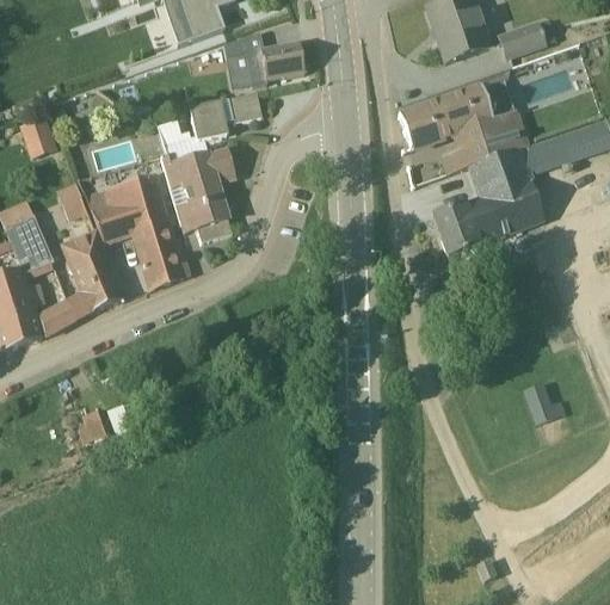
[(235,0),(133,0),(136,0),(140,8),(164,0),(180,43),(226,26),(219,6),(235,0)]
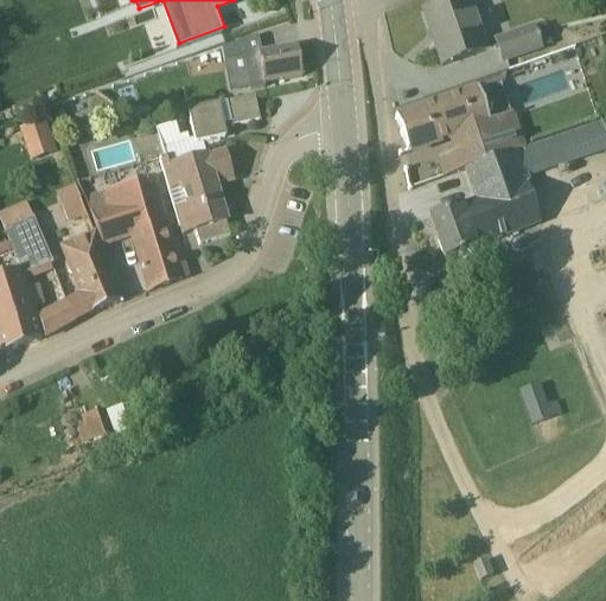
[(440,62),(483,48),(466,0),(439,0),(421,6),(440,62)]
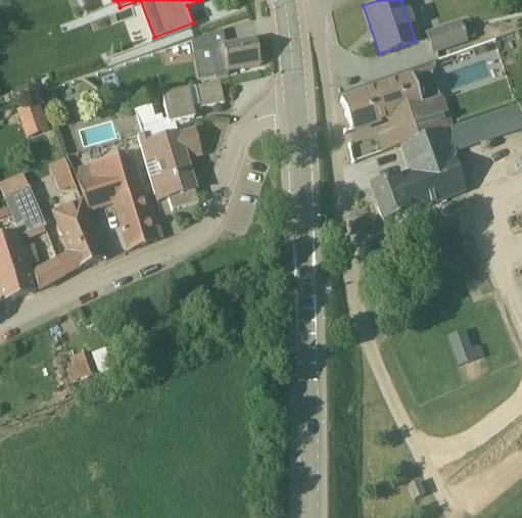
[(426,31),(427,36),(432,49),(465,38),(463,30),(464,30),(463,27),(462,27),(459,19),(426,31)]
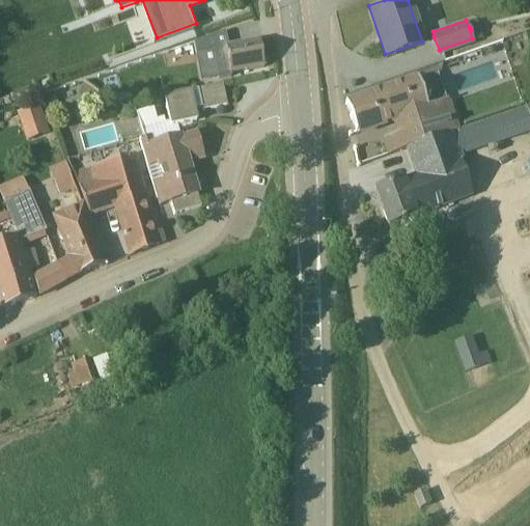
[(229,73),(229,70),(263,62),(258,36),(228,43),(224,27),(116,64),(120,77),(139,71),(140,74),(166,64),(163,57),(194,50),(200,78),(229,73)]
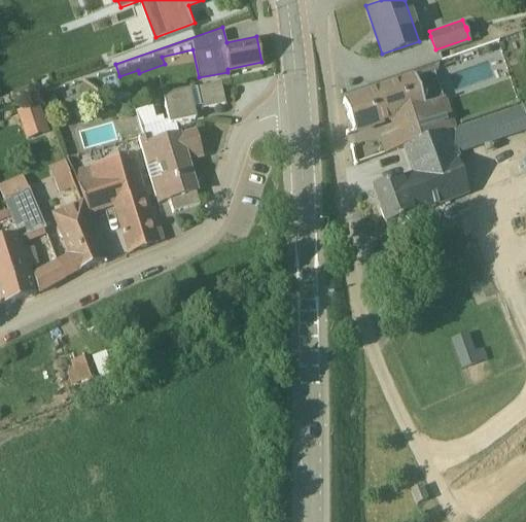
[(387,150),(405,144),(446,129),(454,126),(445,98),(436,101),(425,70),(436,66),(436,65),(342,99),(352,128),(390,114),(395,127),(381,132),(387,150)]
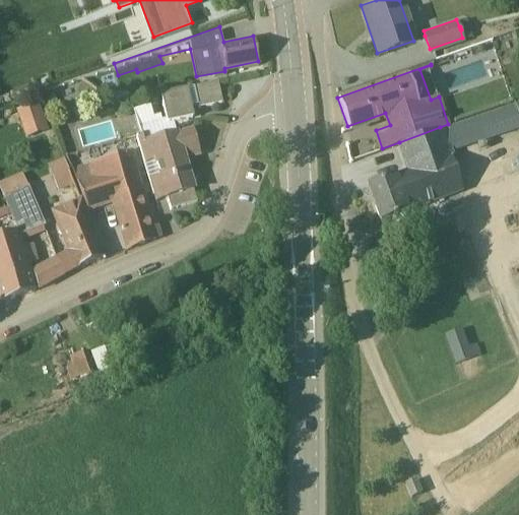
[(221,100),(216,78),(159,91),(166,121),(193,115),(190,104),(196,103),(197,105),(221,100)]
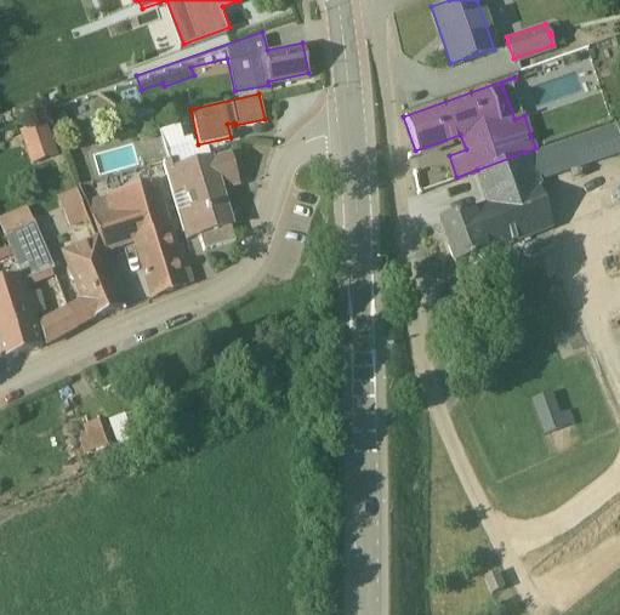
[(63,106),(52,109),(56,121),(58,120),(62,134),(74,130),(69,117),(67,118),(63,106)]
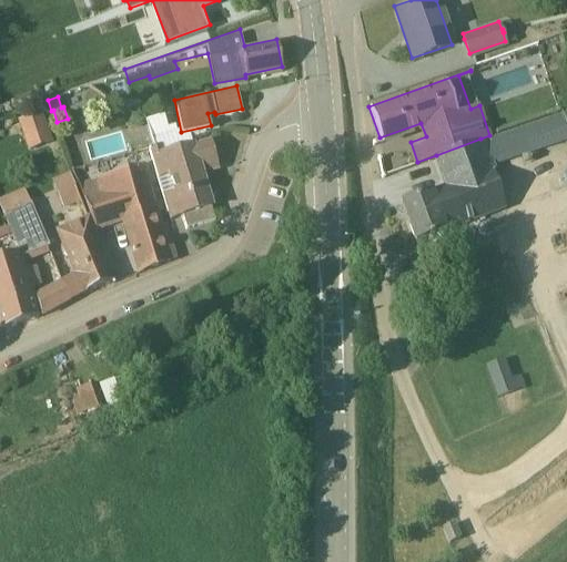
[(139,98),(124,100),(125,111),(140,109),(139,98)]
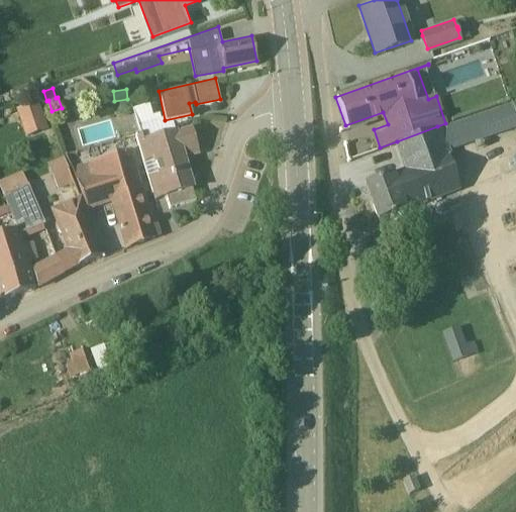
[(15,105),(20,119),(40,112),(35,99),(15,105)]
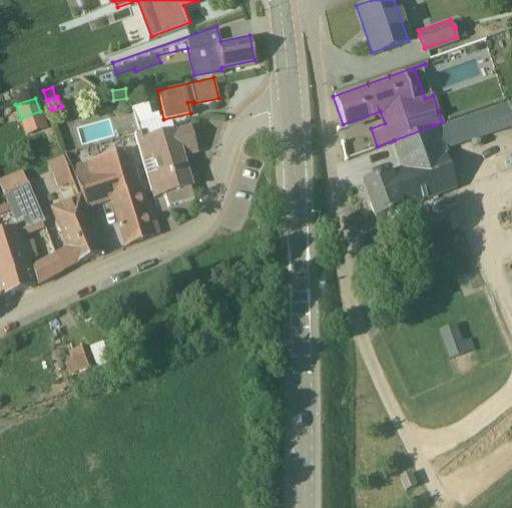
[(434,125),(443,148),(511,122),(511,108),(509,100),(443,124),(442,122),(434,125)]
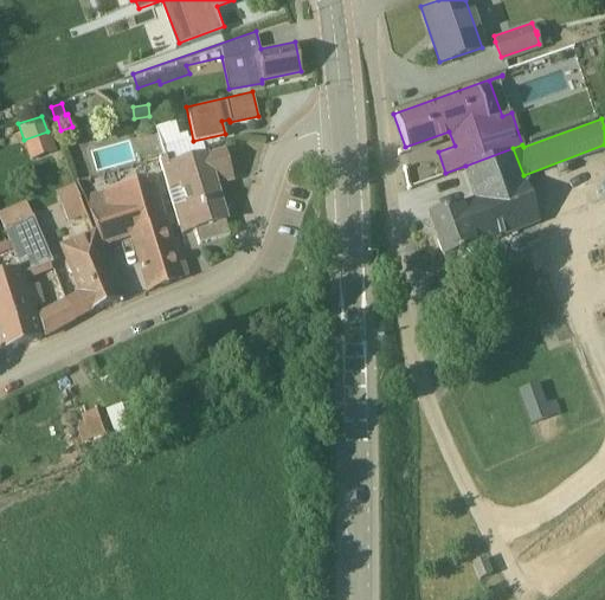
[(465,166),(476,195),(491,238),(540,220),(523,175),(513,148),(465,166)]
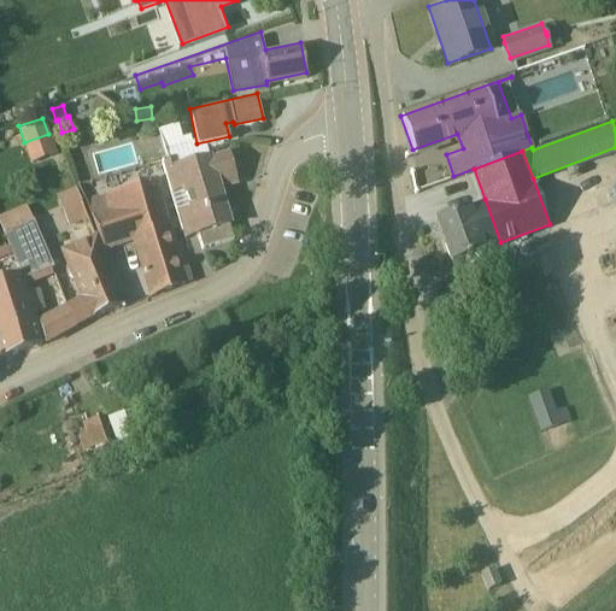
[(183,186),(201,245),(233,235),(226,212),(230,211),(233,205),(230,195),(226,192),(220,193),(215,176),(232,170),(227,152),(209,158),(209,156),(177,164),(175,154),(160,158),(170,189),(183,186)]
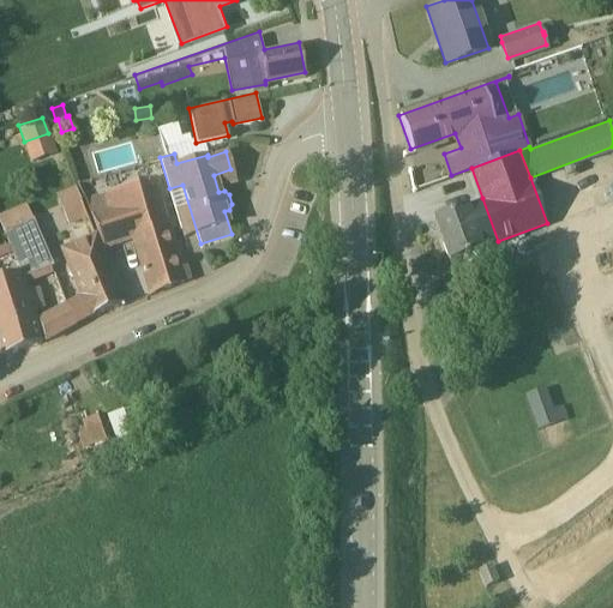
[(108,185),(148,175),(144,163),(104,173),(108,185)]
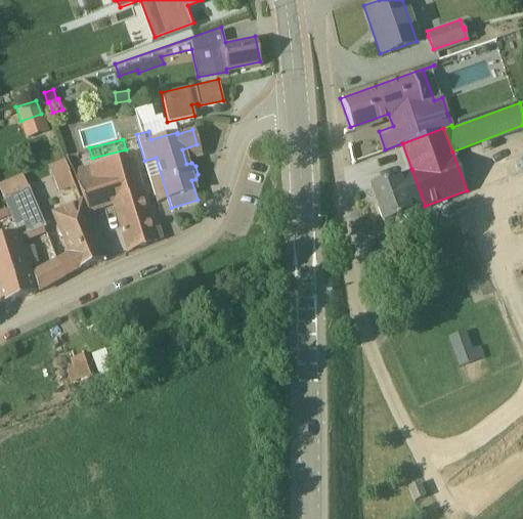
[(113,200),(127,248),(128,248),(156,236),(156,235),(159,234),(154,217),(150,218),(131,153),(73,168),(87,209),(113,200)]
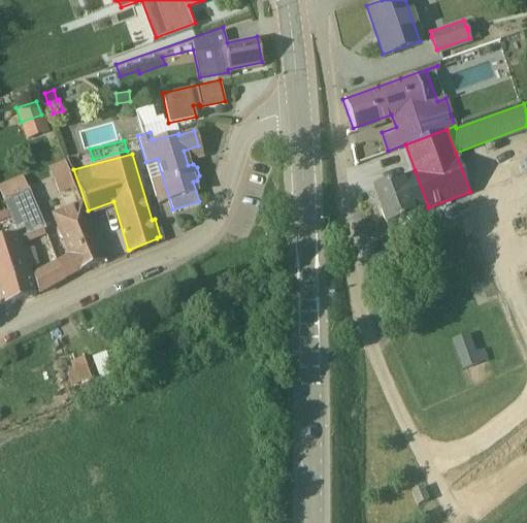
[(52,176),(68,169),(64,158),(47,164),(52,176)]
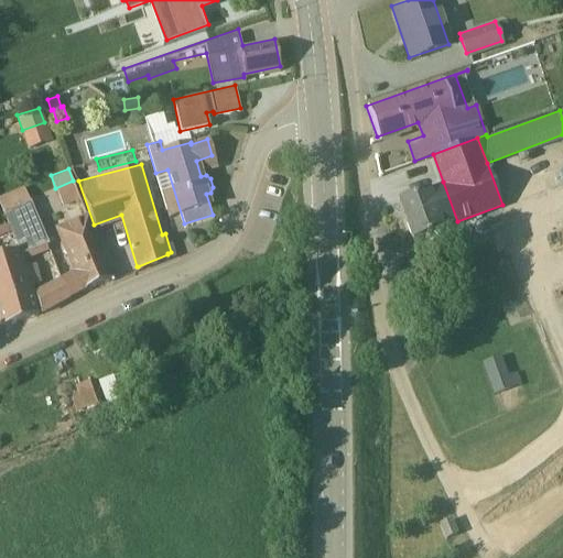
[(429,231),(457,221),(443,182),(398,198),(412,236),(425,231),(425,232),(429,231)]
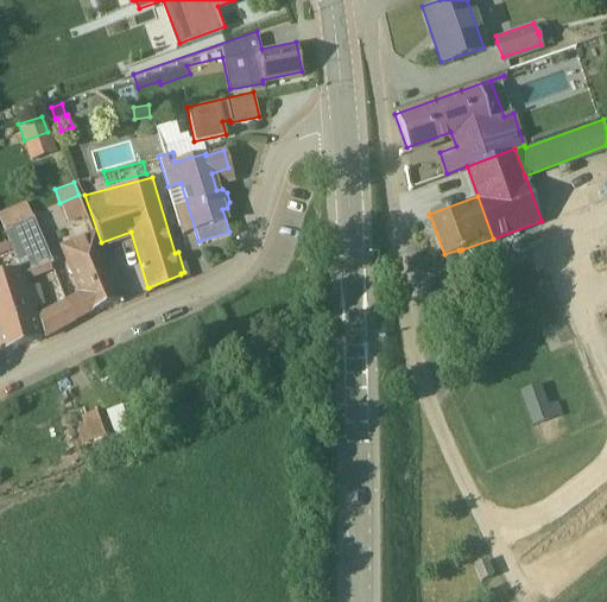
[(32,216),(4,228),(23,271),(50,259),(32,216)]
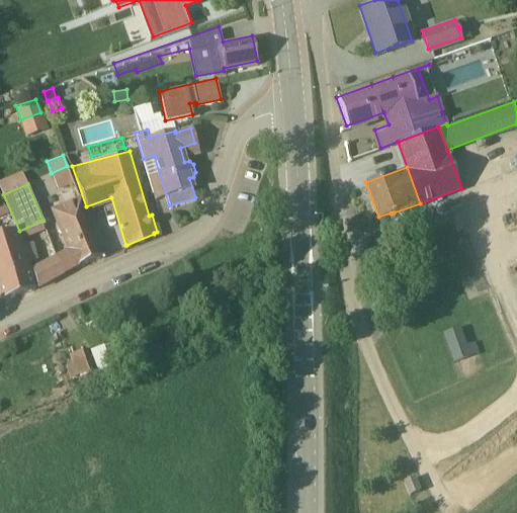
[(53,208),(68,245),(55,252),(63,271),(75,264),(102,254),(80,197),(53,208)]
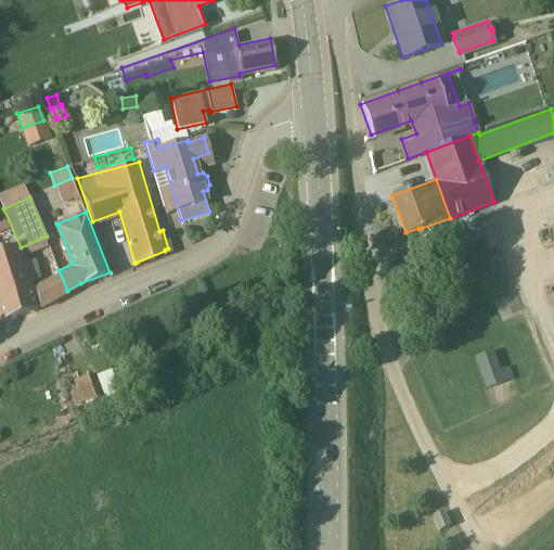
[(40,276),(34,258),(22,263),(15,244),(0,248),(0,319),(36,307),(29,286),(27,280),(40,276)]
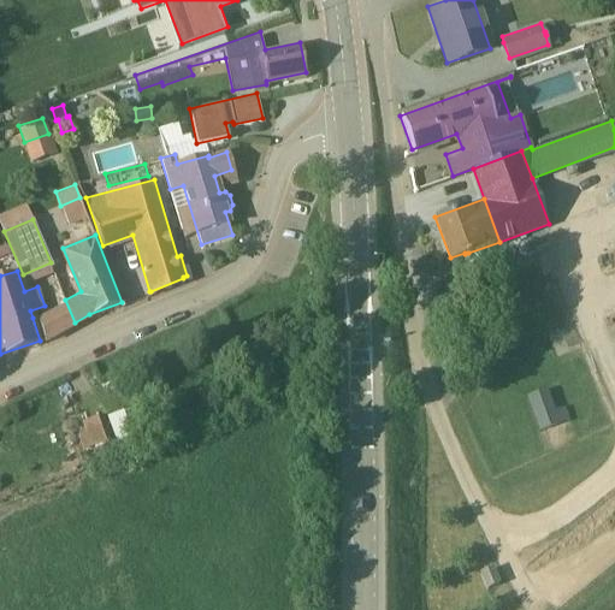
[(75,323),(65,300),(35,317),(43,339),(75,323)]
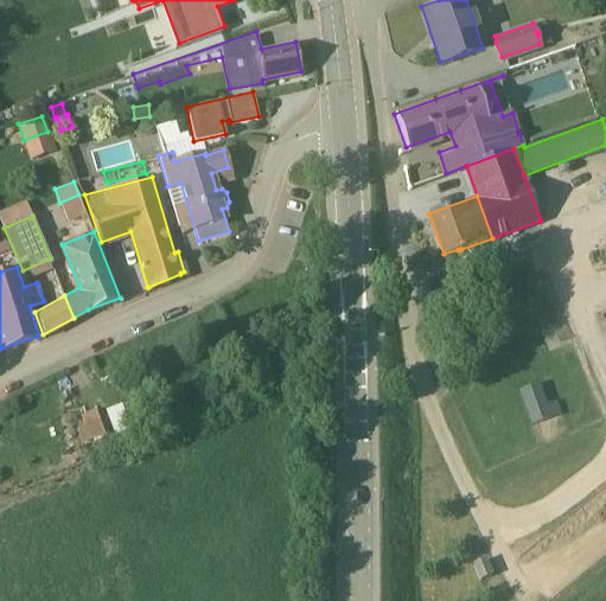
[(529,421),(560,411),(555,396),(544,400),(538,381),(518,387),(529,421)]
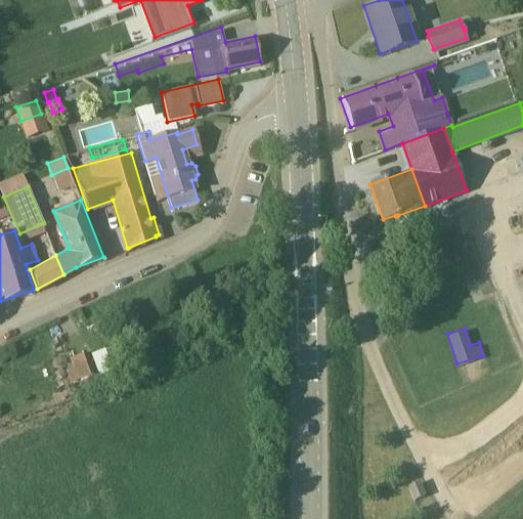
[(71,378),(92,370),(85,351),(72,356),(76,365),(68,369),(71,378)]
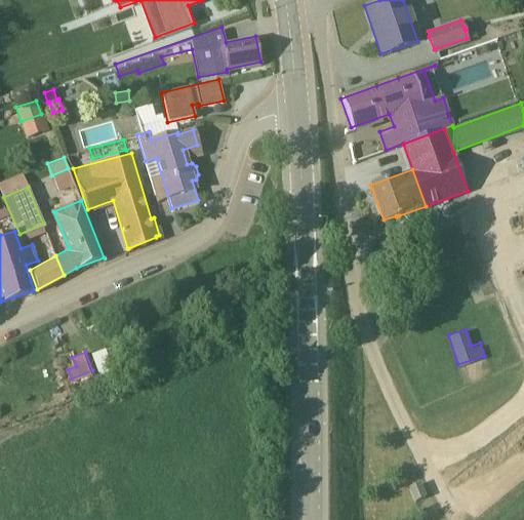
[(418,481),(408,485),(414,498),(425,494),(418,481)]
